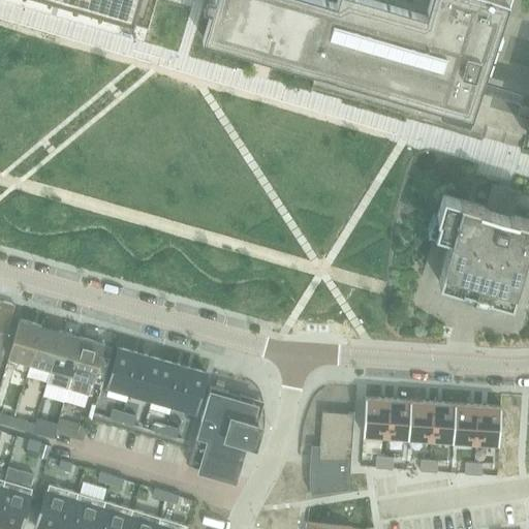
[(56,0),(61,1),(132,23),(138,0),(56,0)]
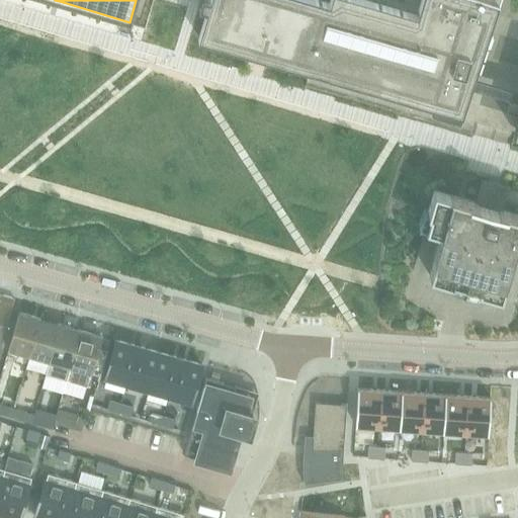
[(470,54),(472,48),(473,49),(475,49),(476,48),(477,48),(479,47),(480,46),(480,45),(481,44),(481,41),(481,40),(481,39),(480,38),(480,37),(479,36),(478,35),(476,34),(478,29),(488,32),(498,0),(420,0),(417,14),(366,0),(199,0),(197,7),(206,10),(198,37),(310,70),(308,77),(420,110),(422,103),(433,106),(431,111),(458,120),(460,114),(461,114),(481,57),(470,54)]
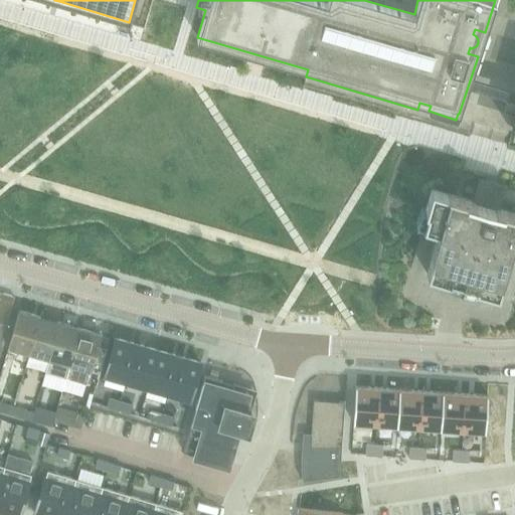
[(426,274),(498,295),(503,279),(511,252),(514,252),(514,212),(498,208),(500,198),(478,192),(477,192),(474,201),(448,193),(448,194),(431,189),(423,213),(426,214),(422,226),(439,231),(431,258),(432,258),(426,274)]
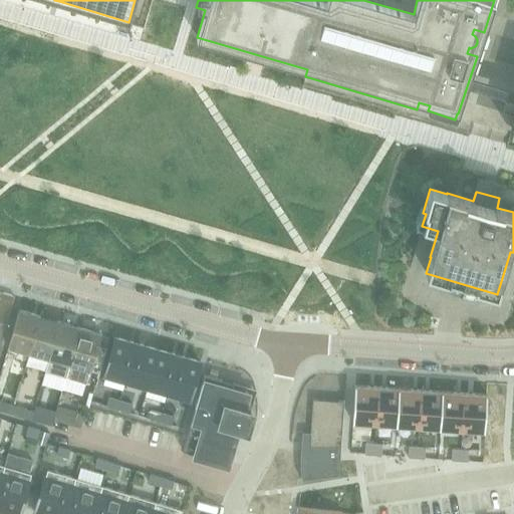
[(0,321),(6,323),(12,303),(14,296),(0,292),(0,321)]
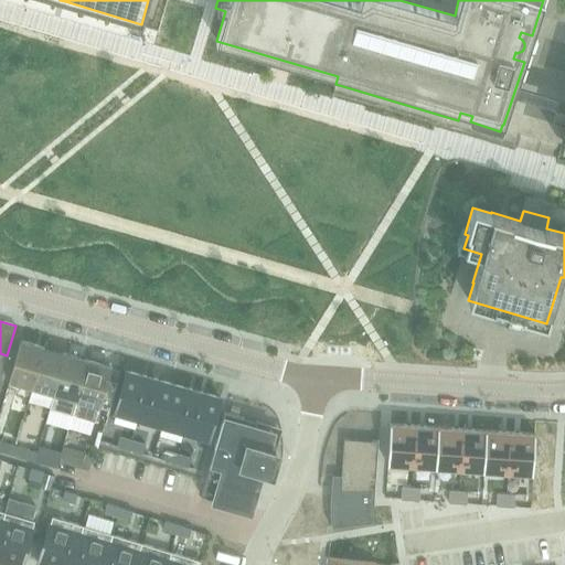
[(20,340),(9,382),(31,387),(43,347),(20,340)]
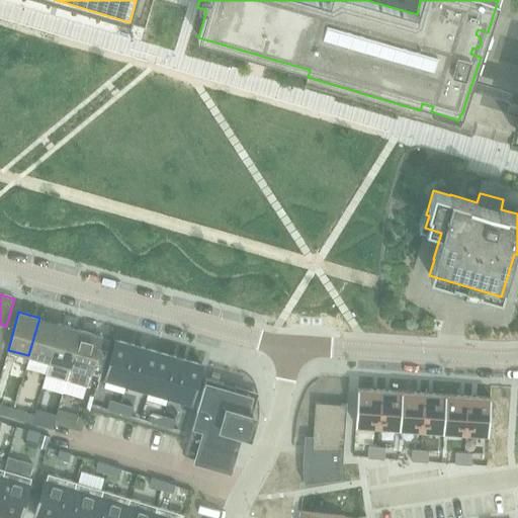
[(39,318),(28,355),(48,361),(60,324),(39,318)]
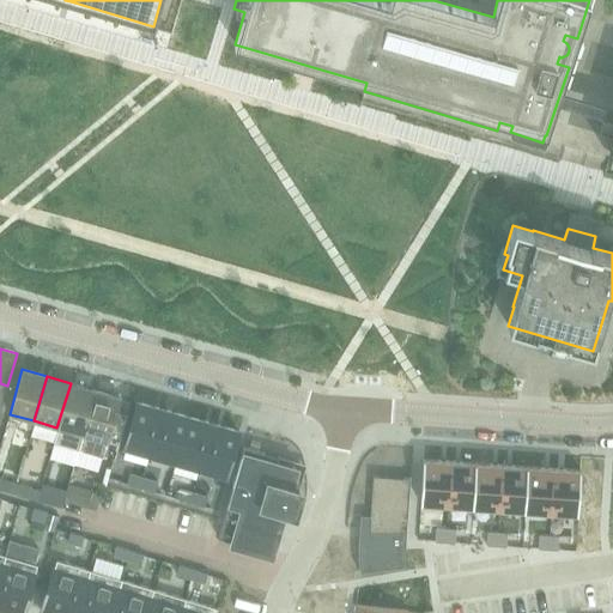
[(93,390),(71,383),(56,428),(53,442),(53,443),(77,450),(93,390)]
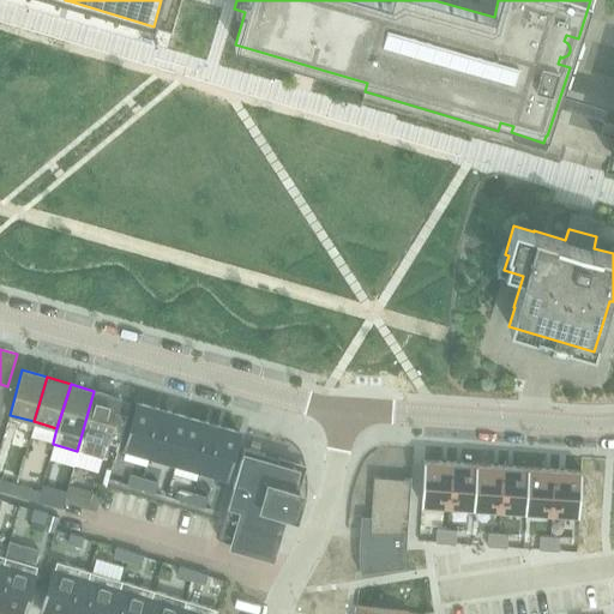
[(120,398),(94,391),(77,451),(103,458),(120,398)]
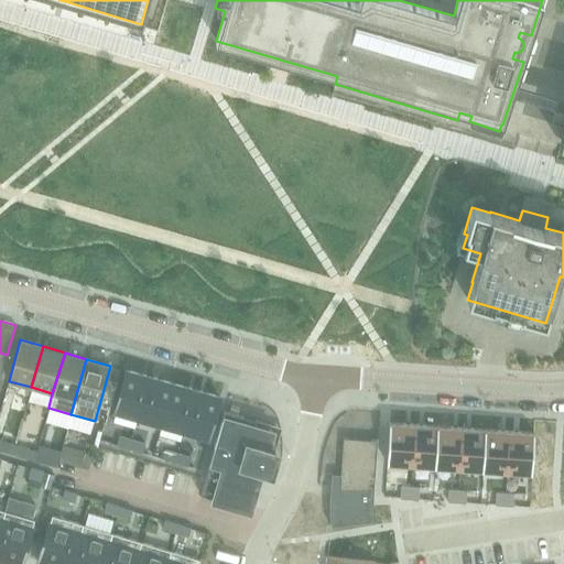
[(126,370),(115,411),(117,412),(115,421),(136,427),(138,418),(150,377),(126,370)]
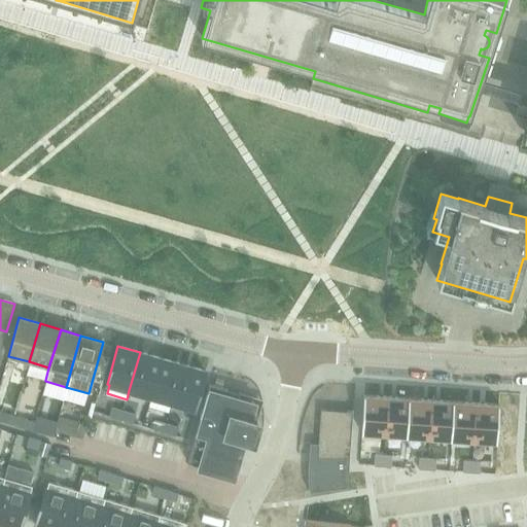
[(140,352),(129,390),(150,396),(162,358),(140,352)]
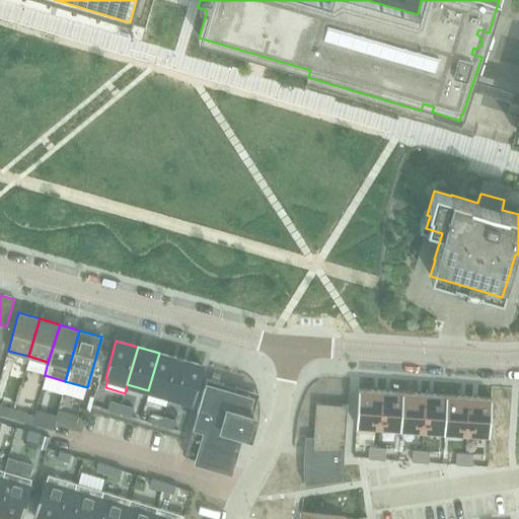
[(159,353),(148,390),(169,396),(180,359),(159,353)]
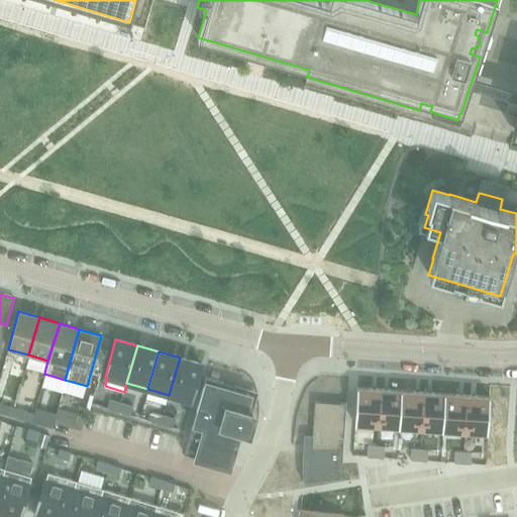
[(180,357),(169,395),(191,401),(201,364),(180,357)]
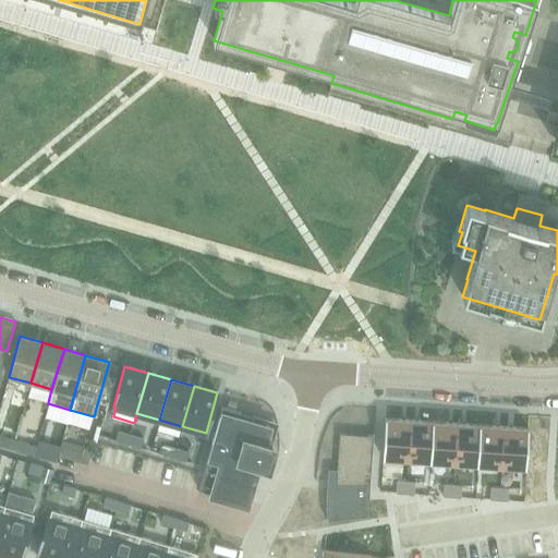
[(240,413),(221,408),(211,440),(197,489),(245,504),(257,463),(267,466),(273,448),(263,445),(267,428),(239,420),(240,413)]
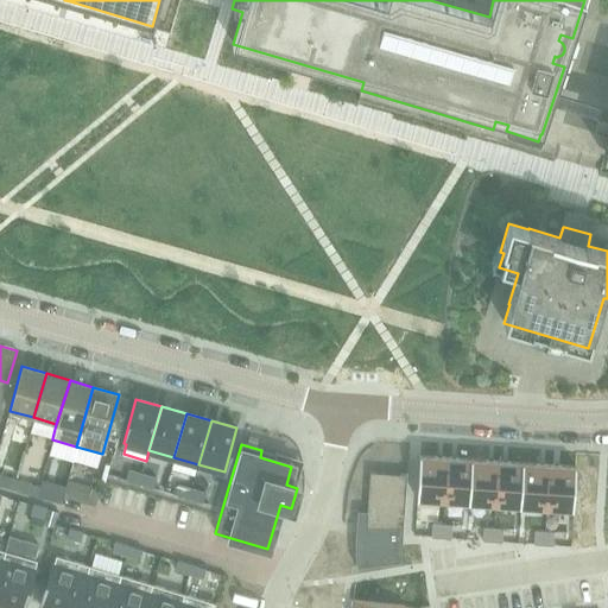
[(419,456),(417,500),(443,501),(447,458),(419,456)]
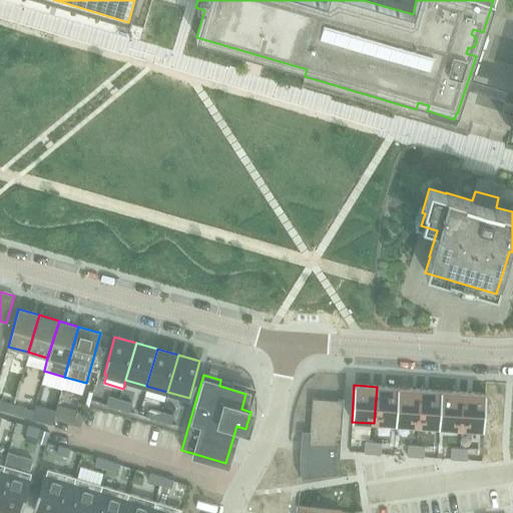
[(377,387),(374,423),(396,425),(398,388),(377,387)]
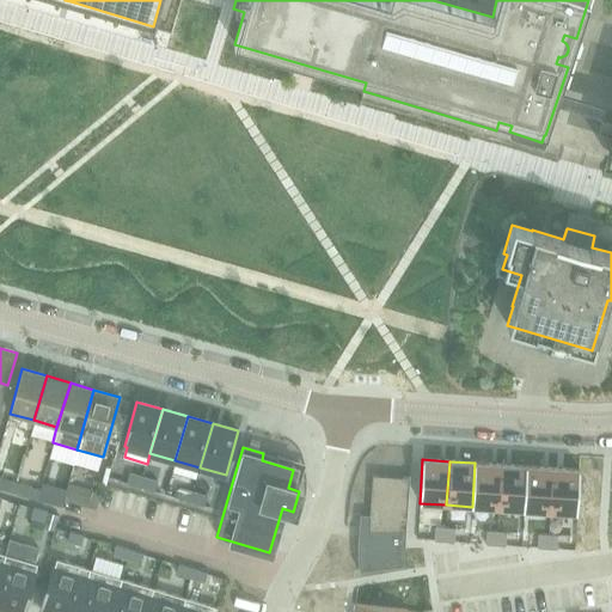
[(475,463),(472,507),(499,508),(501,465),(475,463)]
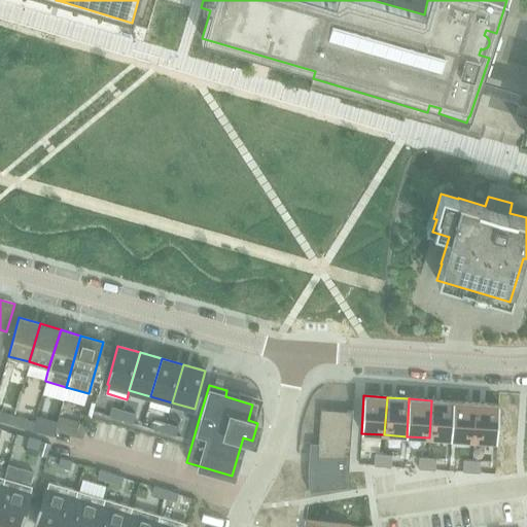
[(431,400),(429,437),(451,440),(454,401),(431,400)]
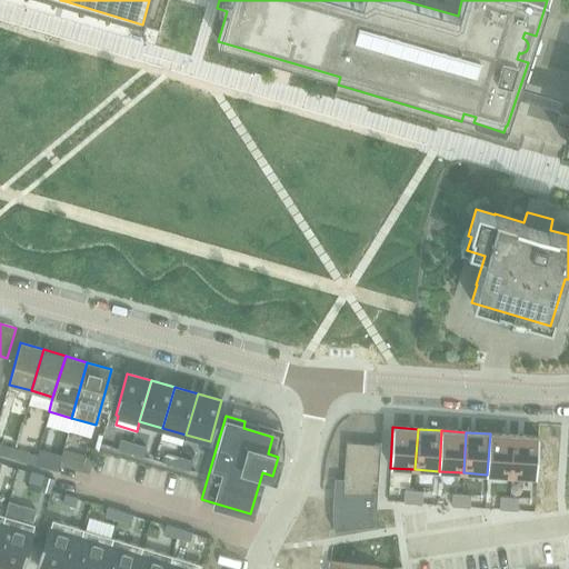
[(490,433),(487,475),(511,476),(513,436),(490,433)]
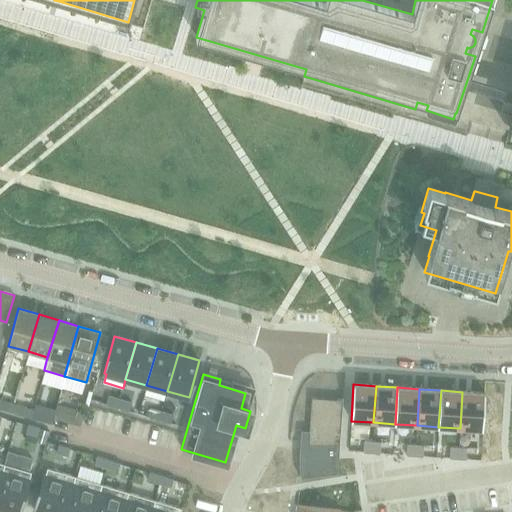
[(462,392),(460,428),(482,430),(485,393),(462,392)]
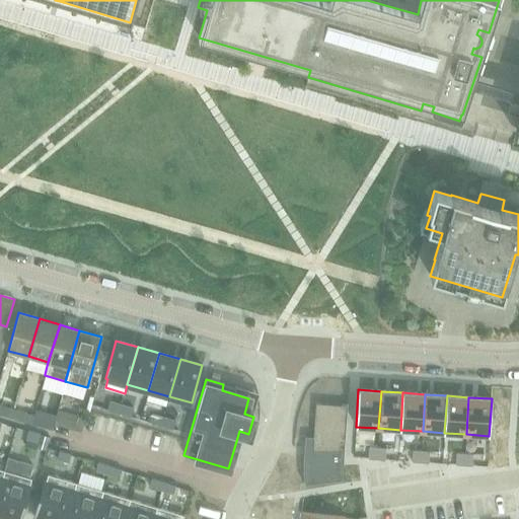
[(109,401),(107,410),(119,413),(122,404),(109,401)]
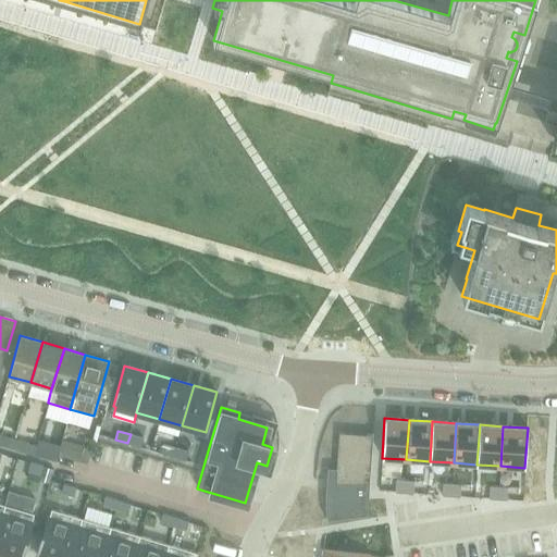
[(336,469),(327,468),(325,482),(325,494),(325,507),(326,519),(367,515),(371,467),(369,467),(371,435),(338,433),(336,469)]
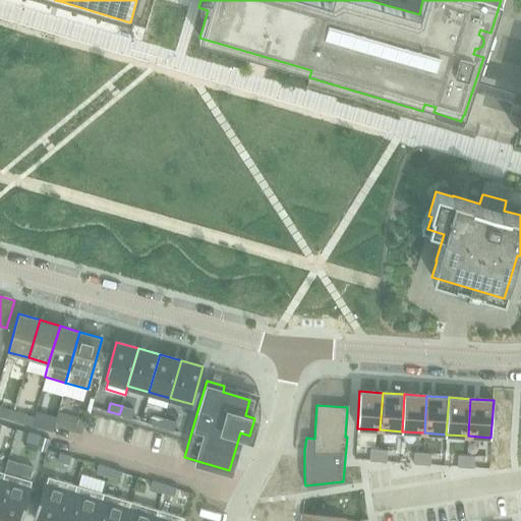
[(122,406),(119,414),(131,418),(133,410),(122,406)]
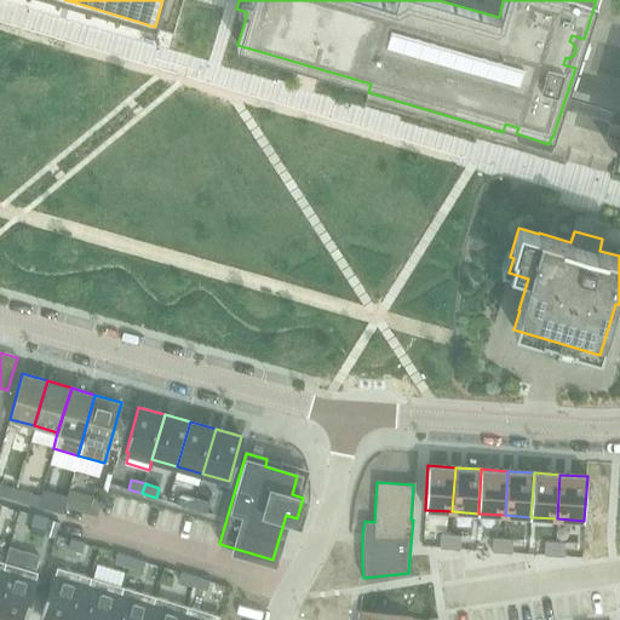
[(11,488),(0,484),(0,495),(12,499),(15,489),(11,488)]
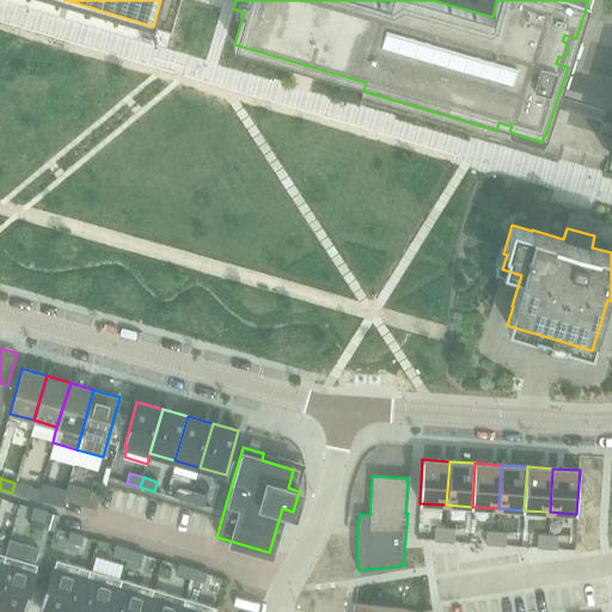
[(41,489),(14,483),(12,493),(38,501),(41,489)]
